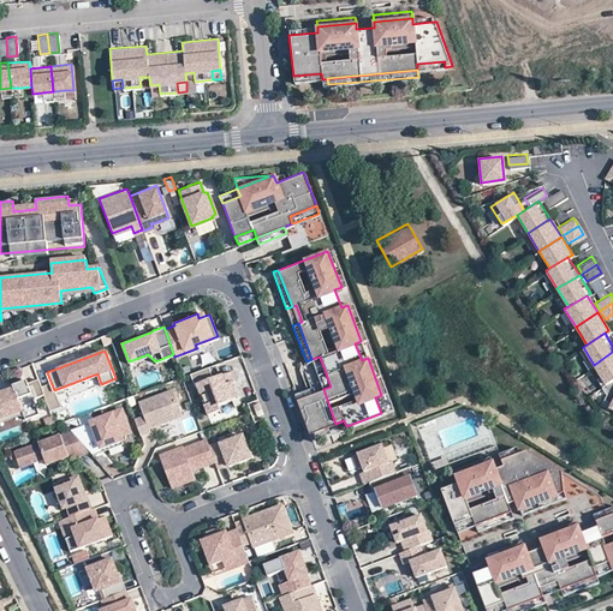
[(612,352),(594,365),(605,383),(612,377),(612,352)]
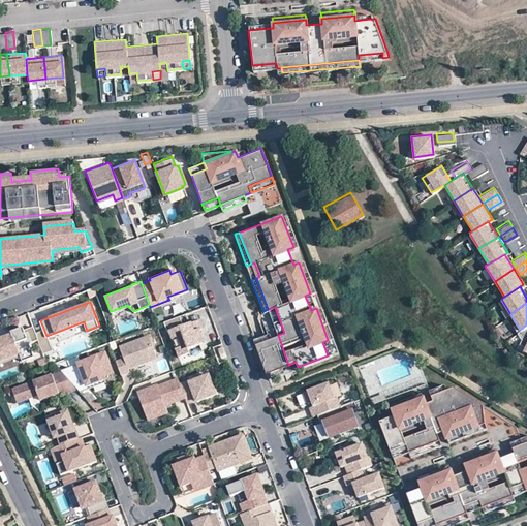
[(284,333),(275,307),(268,309),(278,335),(284,333)]
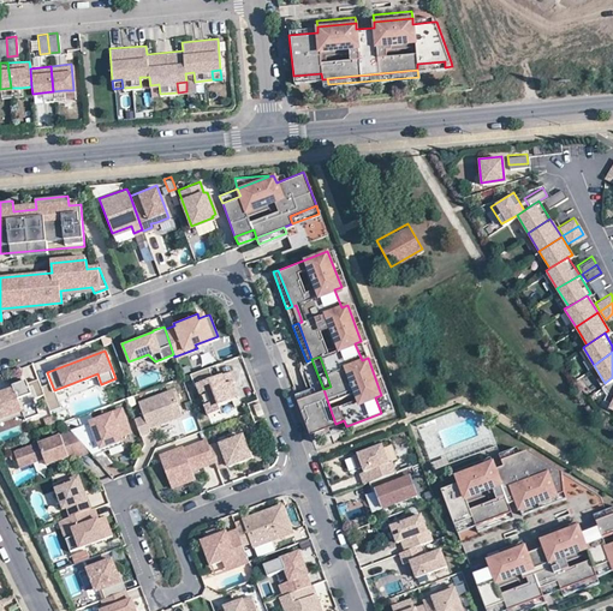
[(207,365),(189,371),(194,382),(195,382),(207,413),(219,408),(218,402),(232,397),(230,391),(236,389),(232,379),(234,378),(231,369),(212,376),(207,365)]
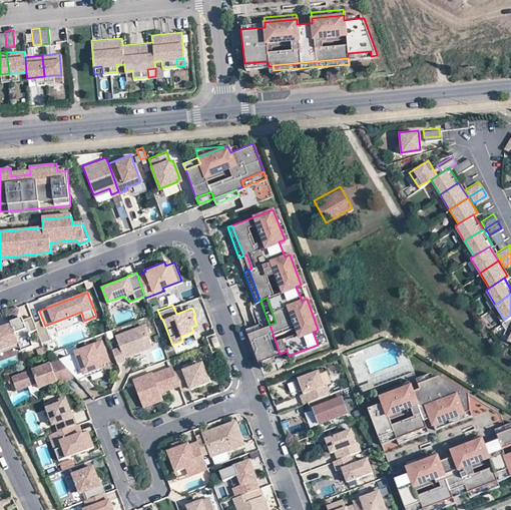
[(36,328),(31,315),(22,318),(27,331),(36,328)]
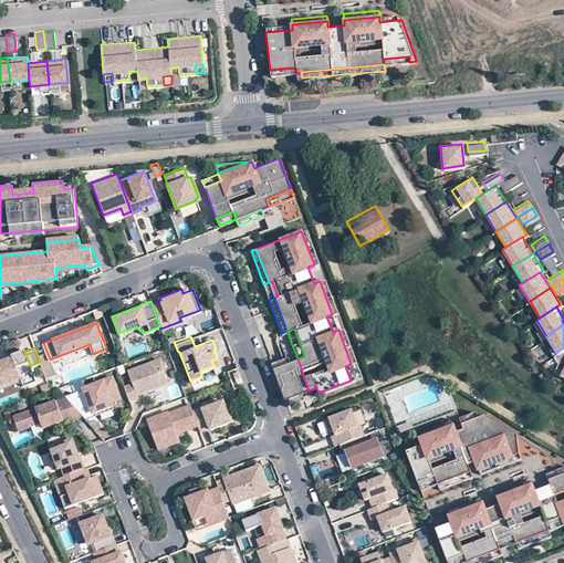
[(563,375),(563,347),(556,353),(553,354),(557,361),(554,367),(562,371),(560,374),(563,375)]
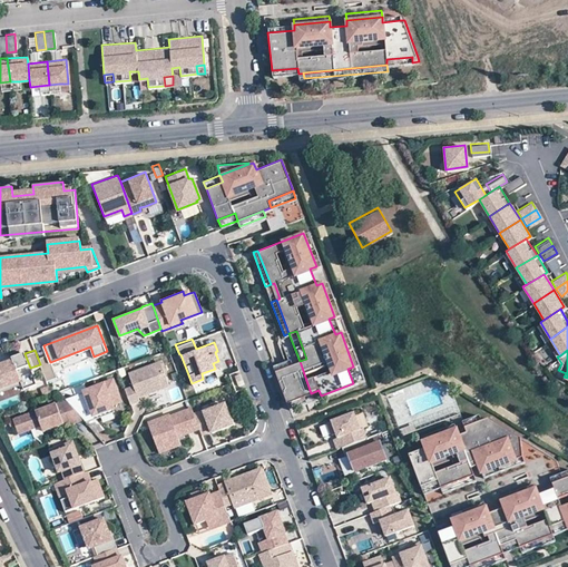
[(22,387),(36,382),(30,368),(25,353),(23,351),(10,355),(11,359),(0,362),(0,385),(19,380),(22,387)]
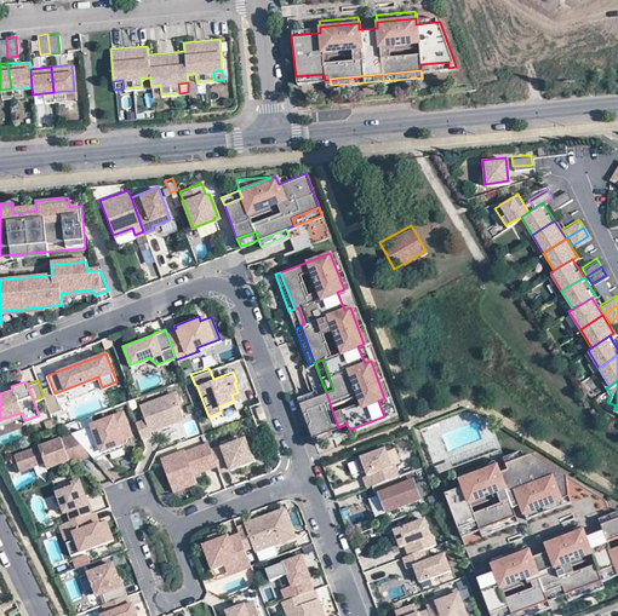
[(298,402),(318,396),(315,390),(296,397),(298,402)]
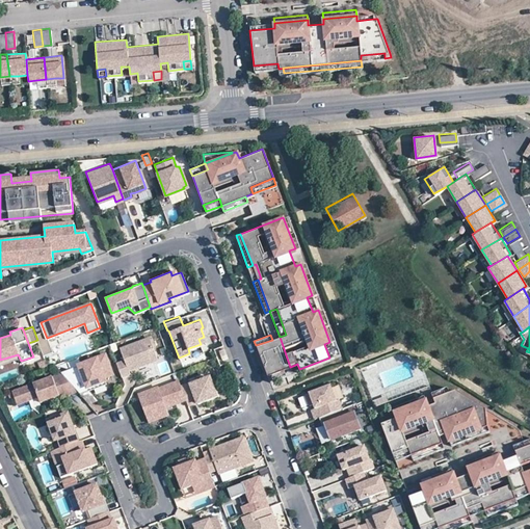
[(156,356),(149,336),(118,346),(123,359),(115,361),(121,374),(129,371),(127,368),(156,356)]
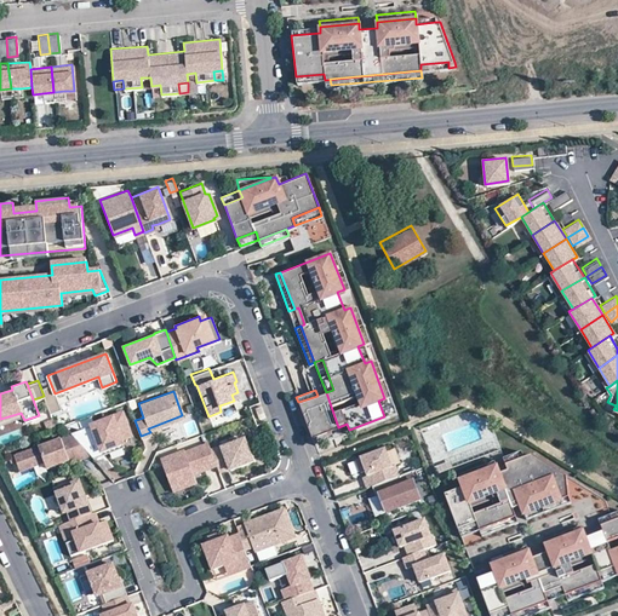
[(338,427),(326,392),(318,396),(331,430),(338,427)]
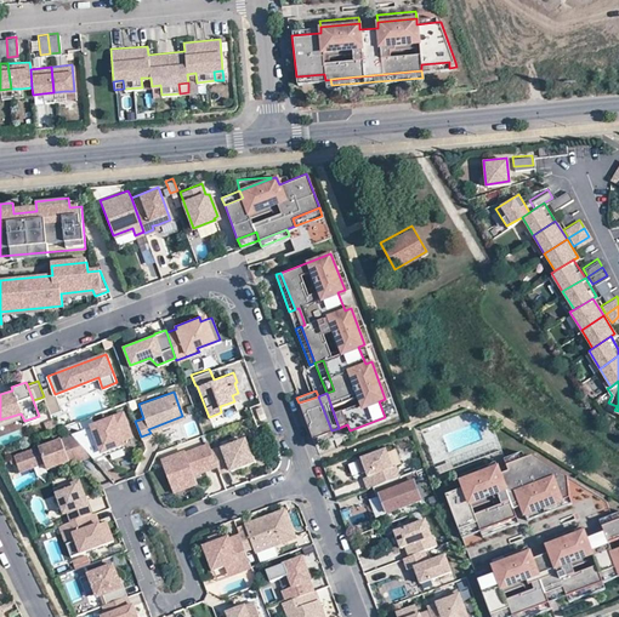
[(331,430),(318,396),(299,403),(312,438),(331,430)]
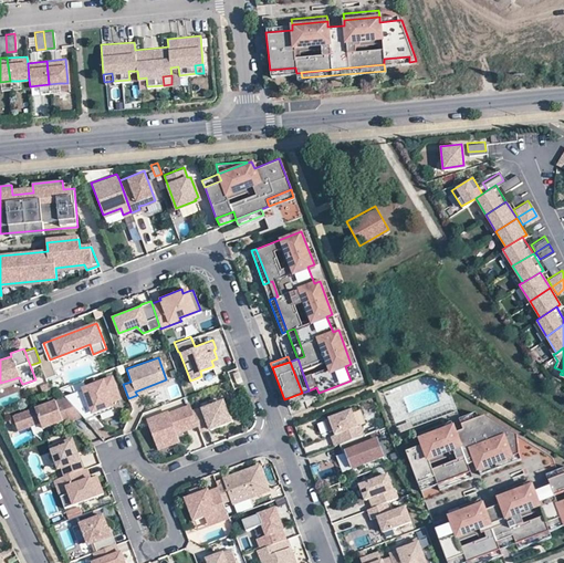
[(241,378),(237,368),(231,371),(236,381),(241,378)]
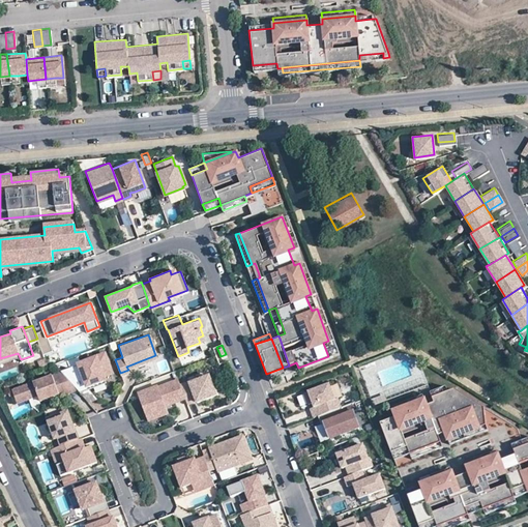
[(111,371),(104,351),(94,355),(95,355),(59,369),(60,371),(76,388),(79,391),(88,387),(86,384),(104,377),(103,374),(111,371)]
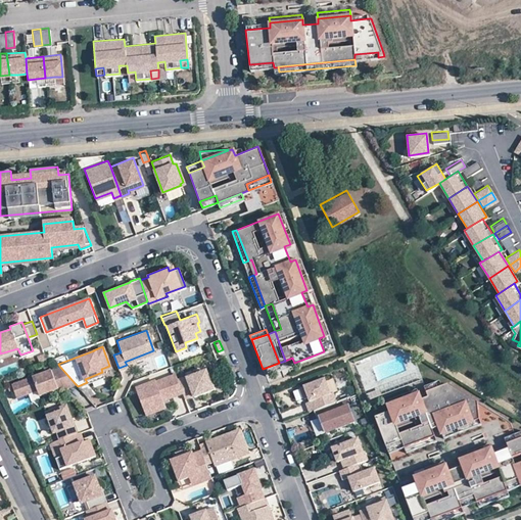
[(279,363),(263,369),(265,374),(281,368),(279,363)]
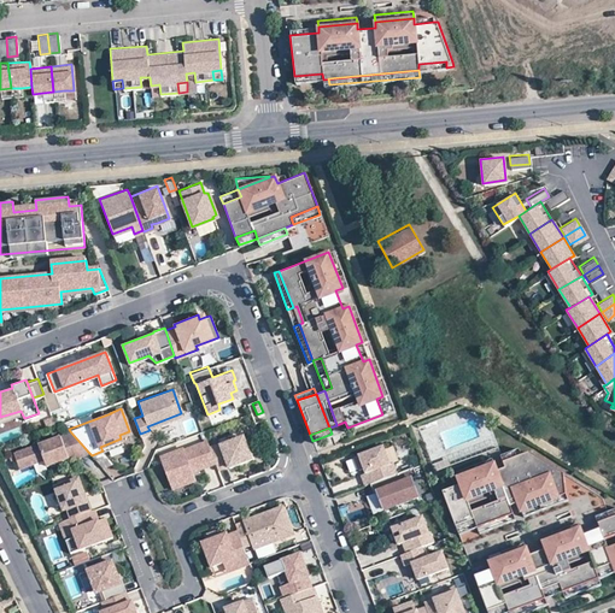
[(88,452),(70,431),(37,442),(12,452),(18,466),(42,457),(45,464),(74,453),(75,457),(88,452)]
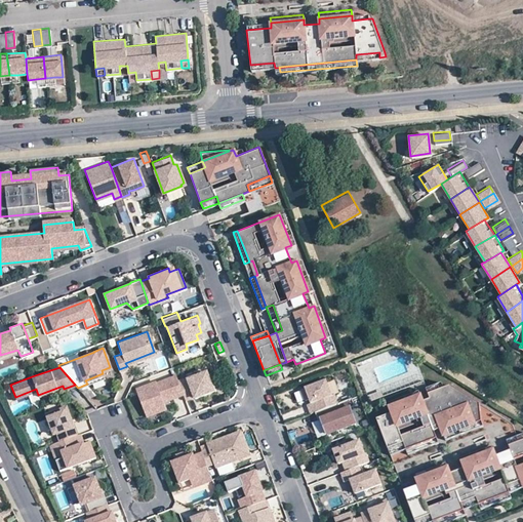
[(213,389),(206,370),(187,377),(187,375),(177,379),(182,392),(185,398),(193,395),(194,396),(213,389)]
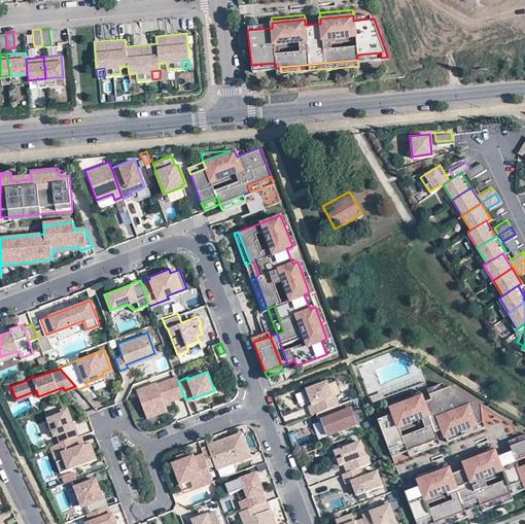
[(88,385),(105,379),(103,375),(85,382),(88,385)]
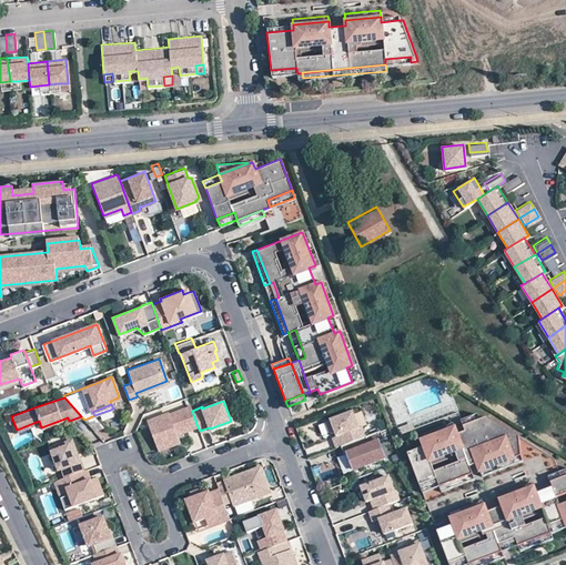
[(192,411),(190,404),(169,413),(168,411),(148,419),(147,421),(157,449),(179,441),(175,433),(196,424),(192,411)]
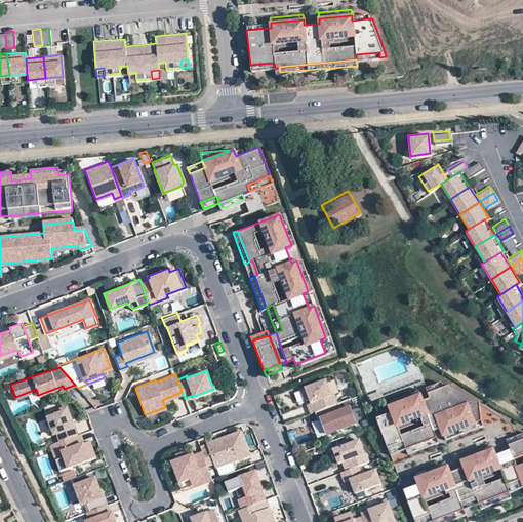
[(336,401),(333,392),(330,393),(324,377),(299,388),(304,398),(308,397),(310,400),(306,402),(309,411),(314,409),(336,401)]
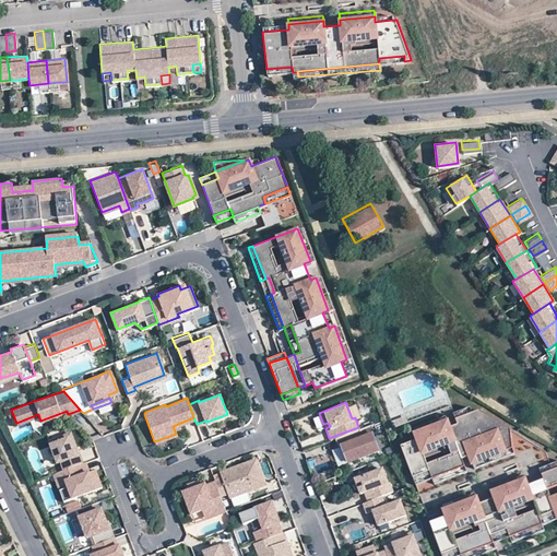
[(455,417),(472,411),(470,405),(453,412),(455,417)]
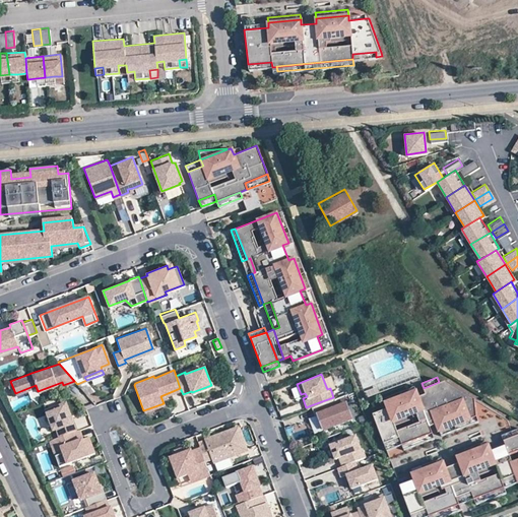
[(439,382),(424,388),(426,393),(436,423),(439,430),(476,415),(474,397),(446,380),(439,382)]
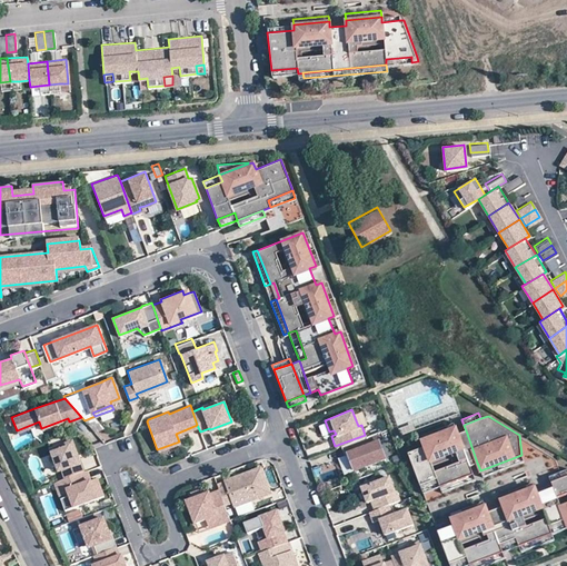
[(423,440),(456,428),(454,423),(420,435),(423,440)]
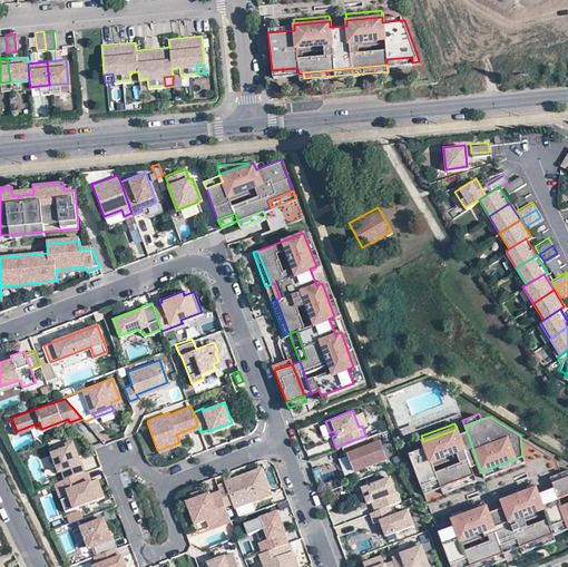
[(459,434),(457,429),(423,441),(426,447),(408,453),(420,486),(438,479),(440,487),(473,473),(471,466),(459,434)]
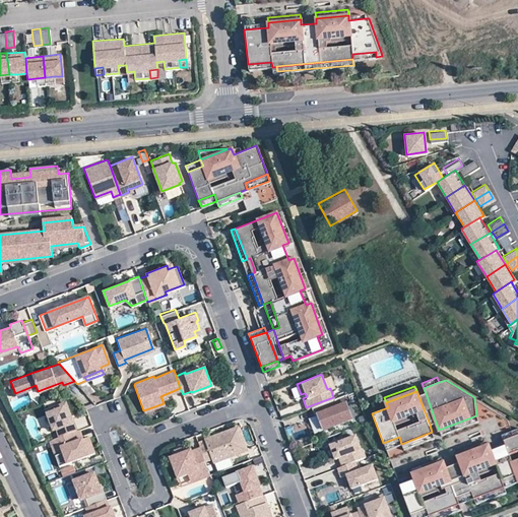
[(350,416),(345,401),(350,400),(347,392),(333,397),(311,405),(314,413),(317,412),(322,428),(350,416)]
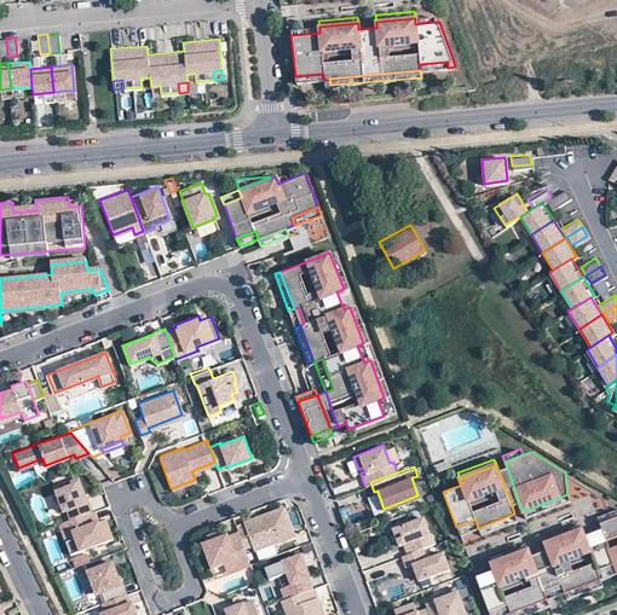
[(519,503),(507,468),(499,471),(512,505),(519,503)]
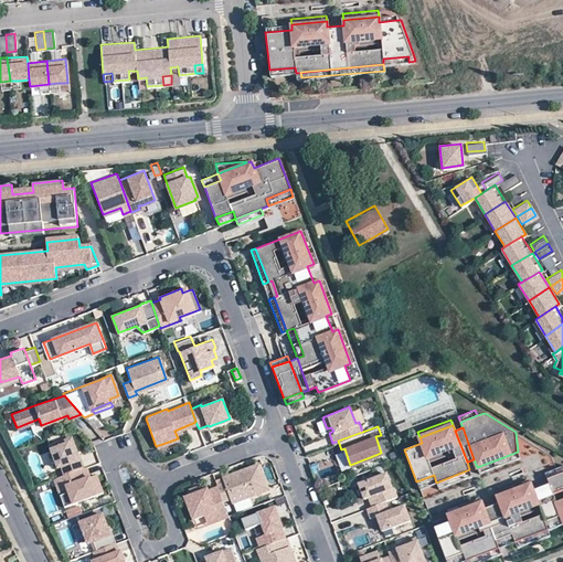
[(74,456),(77,455),(71,435),(49,444),(56,466),(60,465),(63,473),(77,467),(74,456)]
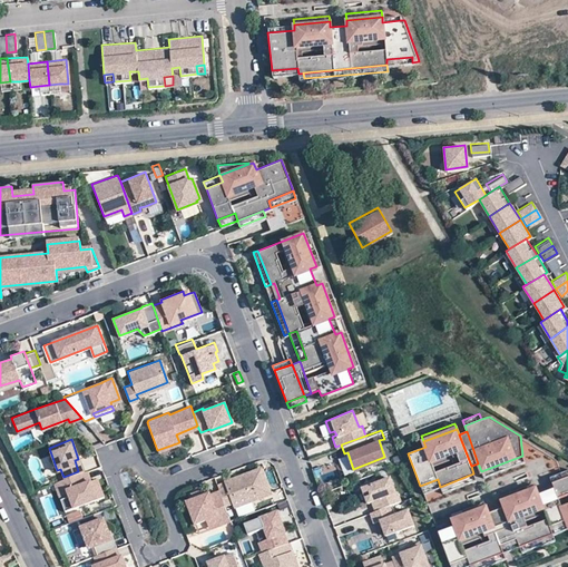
[(408,453),(426,447),(423,441),(405,448),(408,453)]
